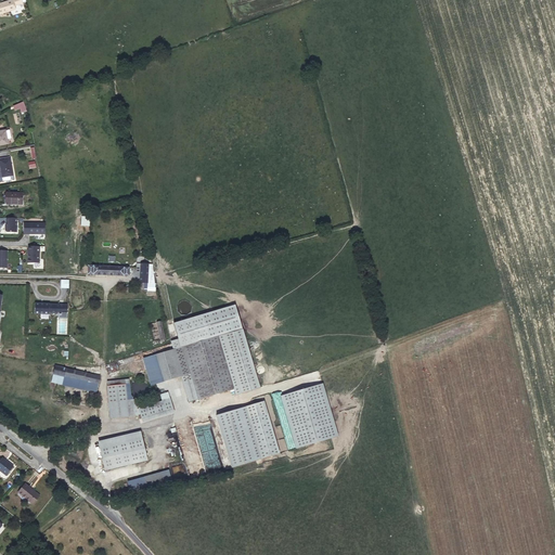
[(10,0),(0,3),(0,13),(15,9),(14,5),(22,3),(21,0),(10,0)]
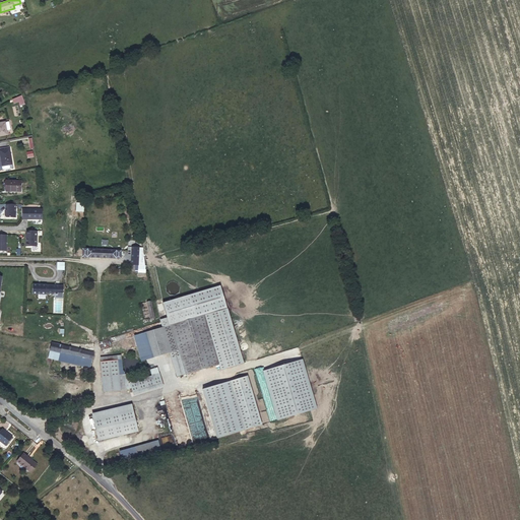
[(23,100),(22,95),(12,100),(14,104),(19,102),(20,106),(24,104),(23,100)]
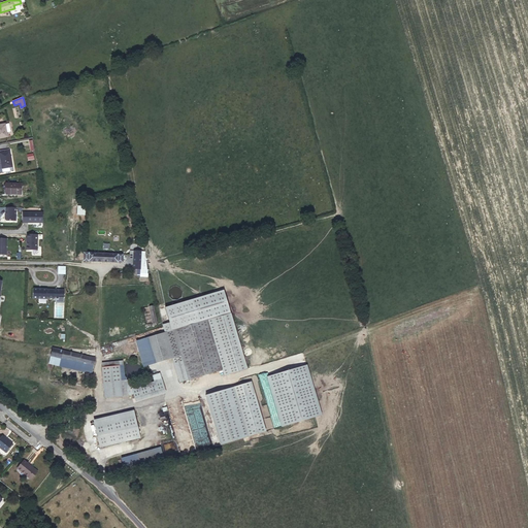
[(0,172),(12,170),(9,152),(8,152),(0,153),(0,157),(0,158),(0,157),(0,172)]
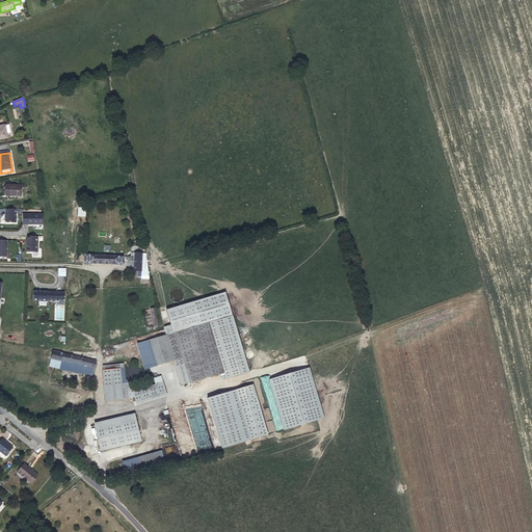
[(21,195),(22,185),(6,185),(6,195),(21,195)]
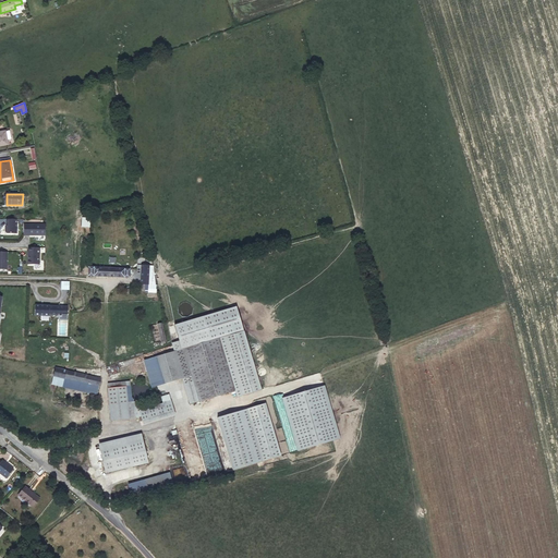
[(17,219),(7,219),(7,223),(5,223),(5,232),(7,233),(17,233),(17,219)]
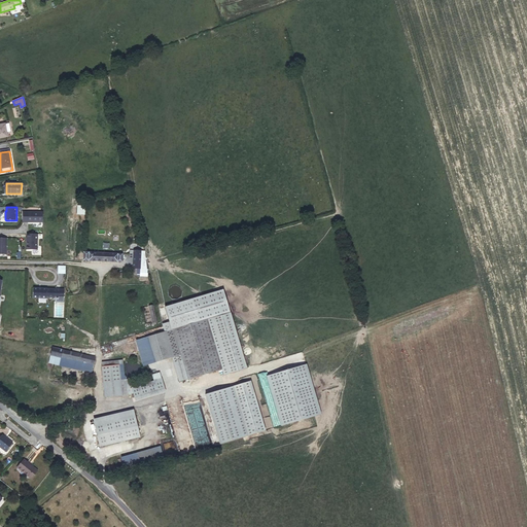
[(43,224),(43,213),(23,213),(22,224),(43,224)]
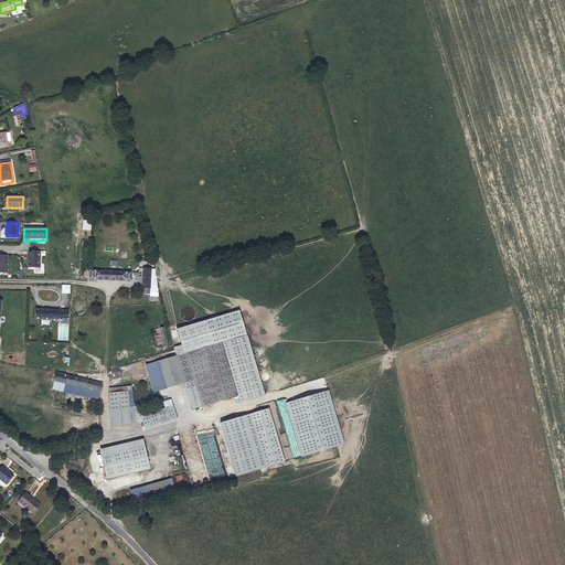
[(41,269),(41,252),(29,252),(29,269),(41,269)]
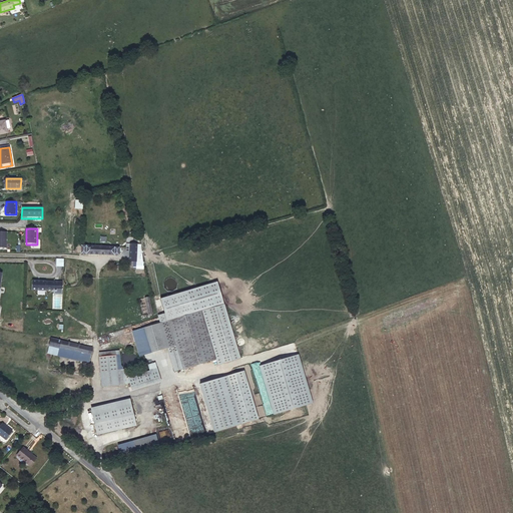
[(118,255),(119,247),(81,245),(81,253),(118,255)]
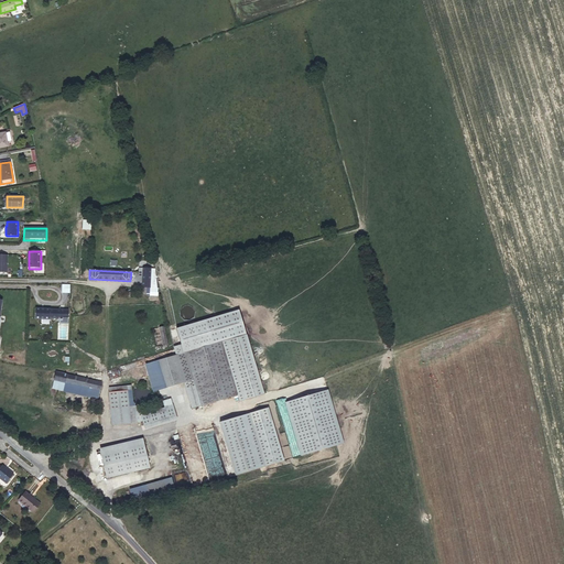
[(68,318),(68,310),(35,308),(34,320),(50,320),(50,318),(68,318)]
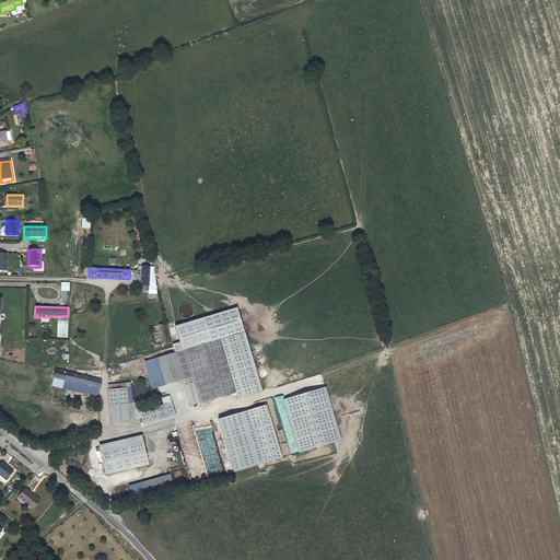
[(210,341),(221,339),(231,372),(236,392),(238,398),(263,392),(237,307),(203,317),(210,341)]
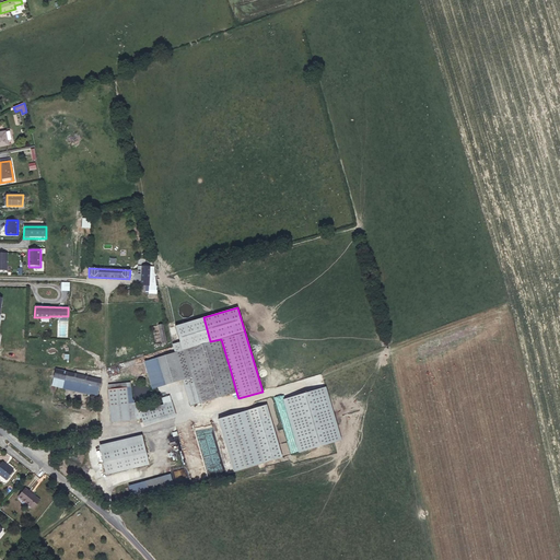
[(231,372),(221,339),(210,341),(203,317),(175,326),(183,350),(144,362),(152,388),(182,380),(189,406),(236,392),(231,372)]
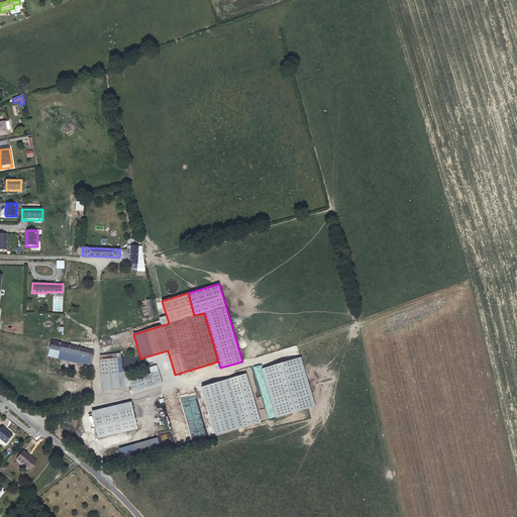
[(91,356),(92,350),(50,340),(49,347),(60,349),(82,354),(91,356)]
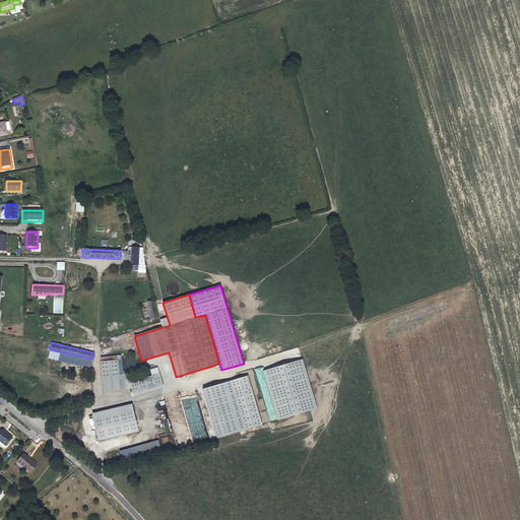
[(58,360),(60,351),(50,349),(48,358),(58,360)]
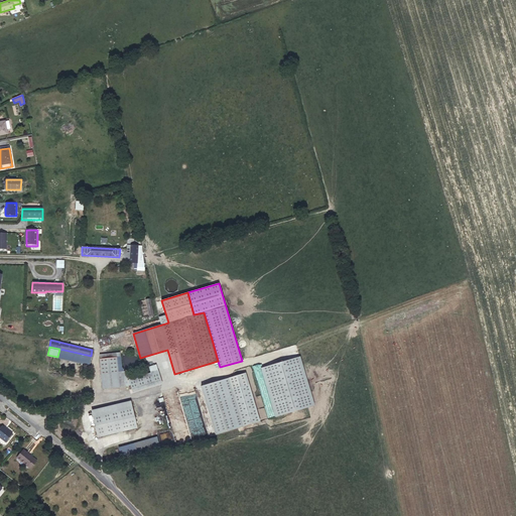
[(80,361),(82,354),(59,349),(57,357),(80,362),(80,361)]
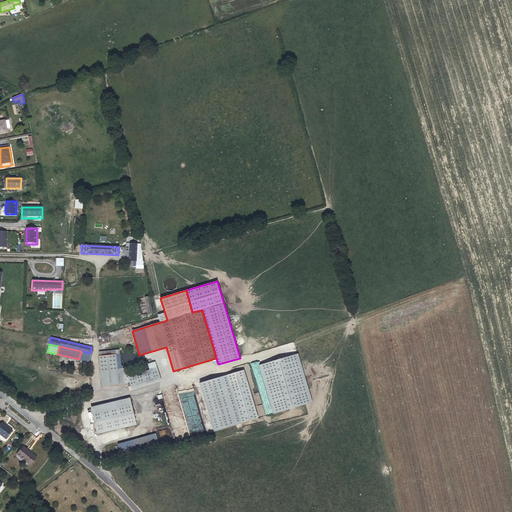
[(121,368),(119,350),(99,352),(99,356),(115,354),(117,369),(121,368)]
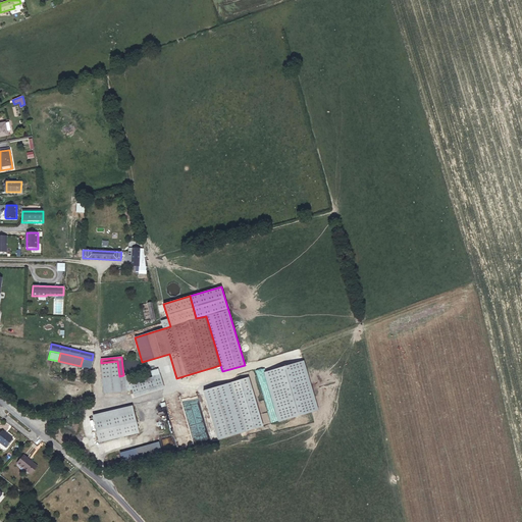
[(90,367),(92,360),(83,358),(81,365),(90,367)]
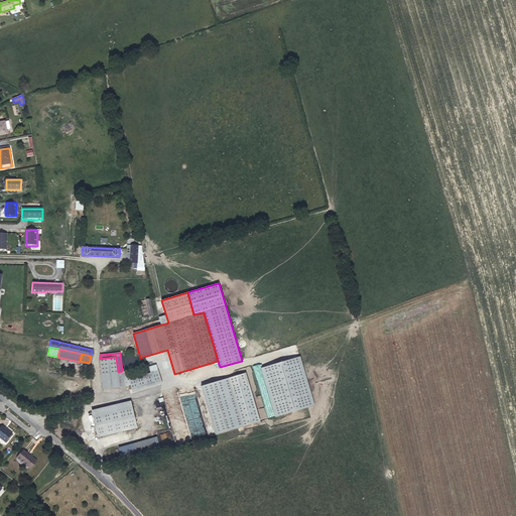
[(118,372),(116,357),(100,359),(103,389),(119,387),(118,372)]
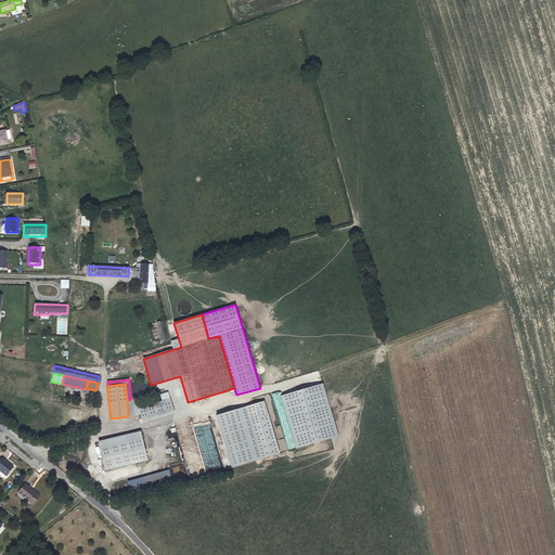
[(323,384),(281,397),(296,449),(338,436),(323,384)]
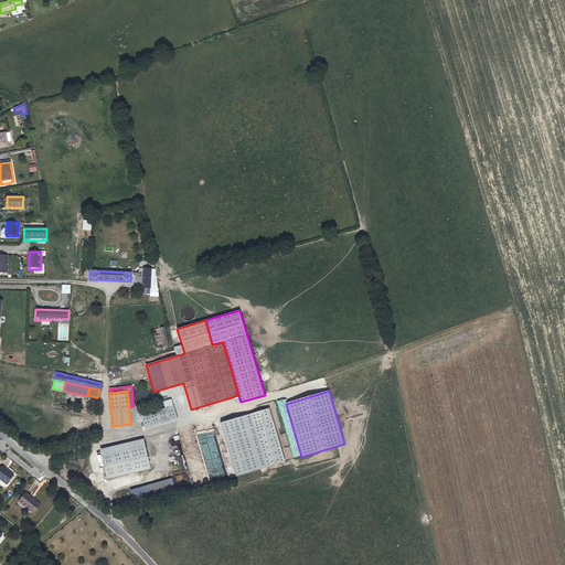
[(173,405),(171,398),(163,402),(164,408),(173,405)]
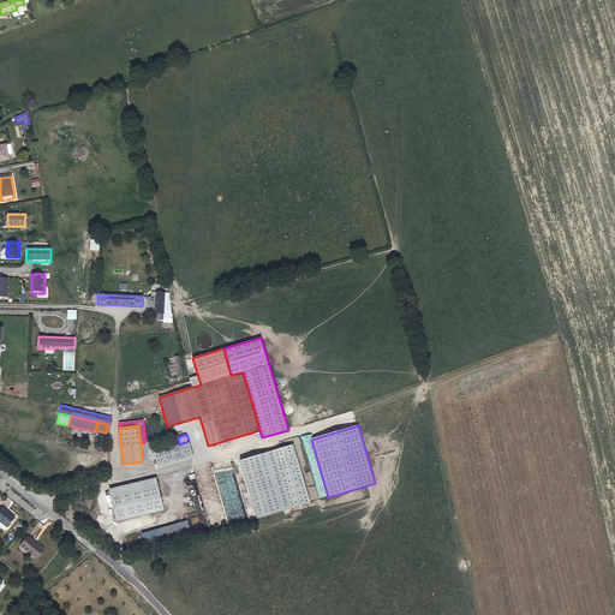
[(193,457),(189,441),(179,445),(154,452),(159,467),(193,457)]
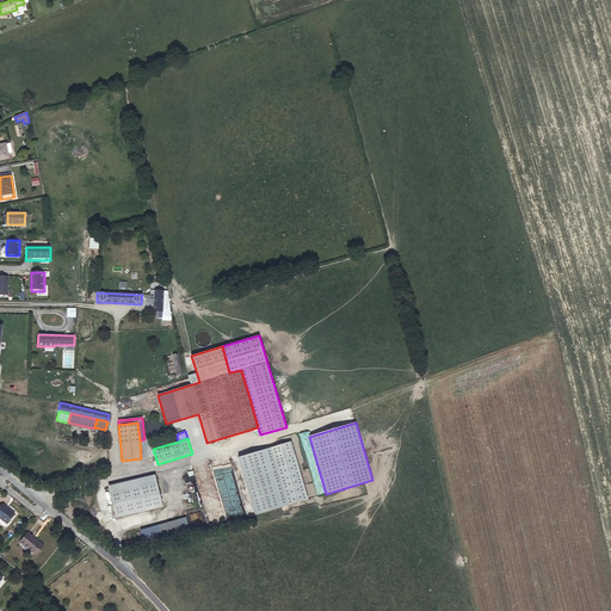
[(153,458),(150,439),(144,439),(140,440),(141,458),(153,458)]
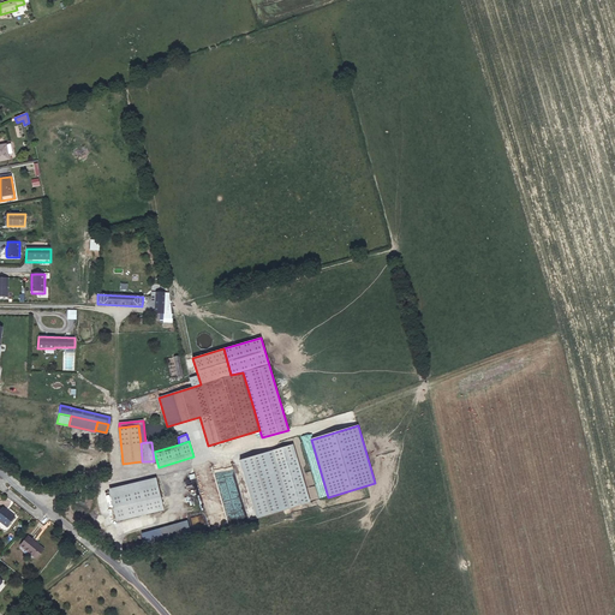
[(266,453),(284,511),(309,503),(292,445),(266,453)]
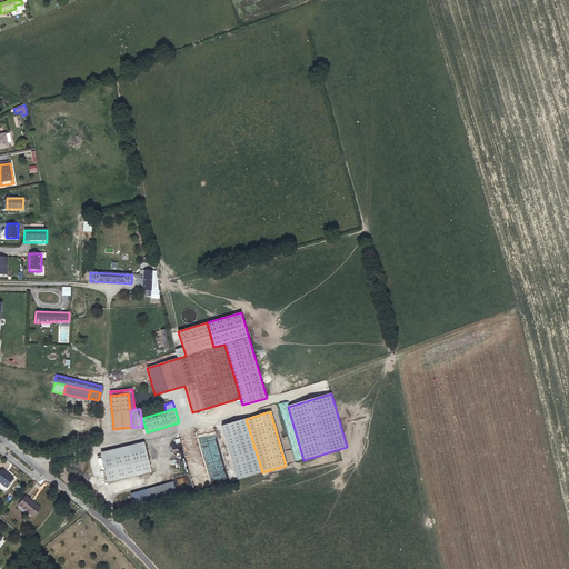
[(262,472),(246,419),(221,426),(238,479),(262,472)]
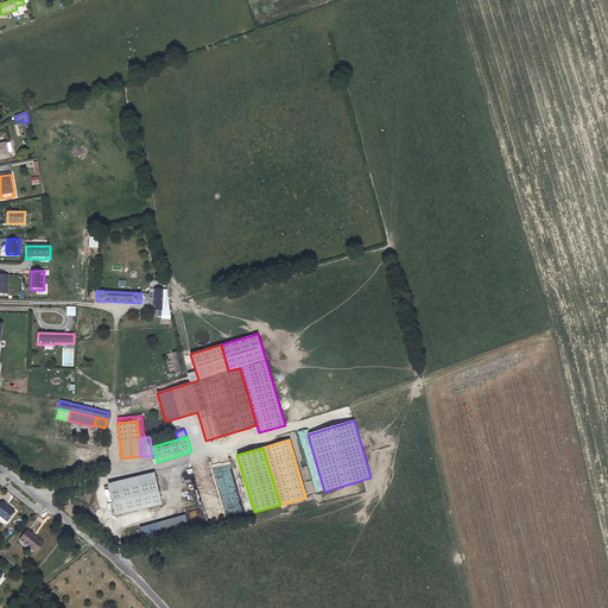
[(118,520),(163,508),(154,476),(108,488),(118,520)]
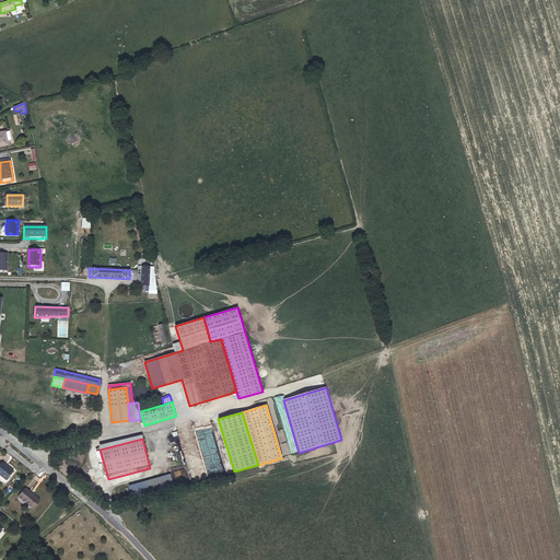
[(2,462),(0,464),(0,474),(7,479),(13,470),(2,462)]
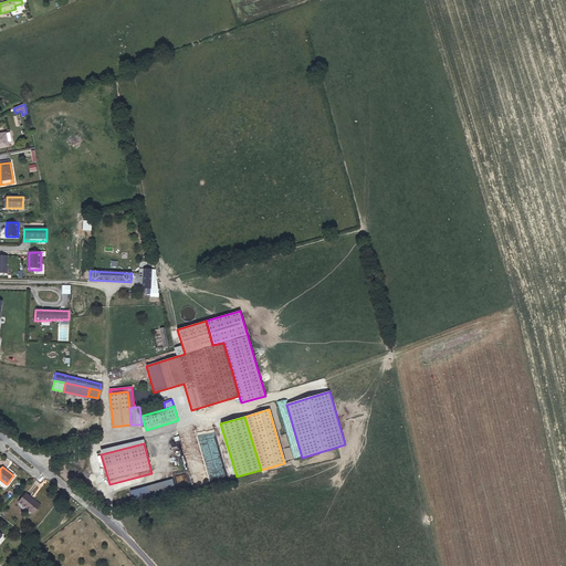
[(130,493),(134,504),(176,492),(173,481),(130,493)]
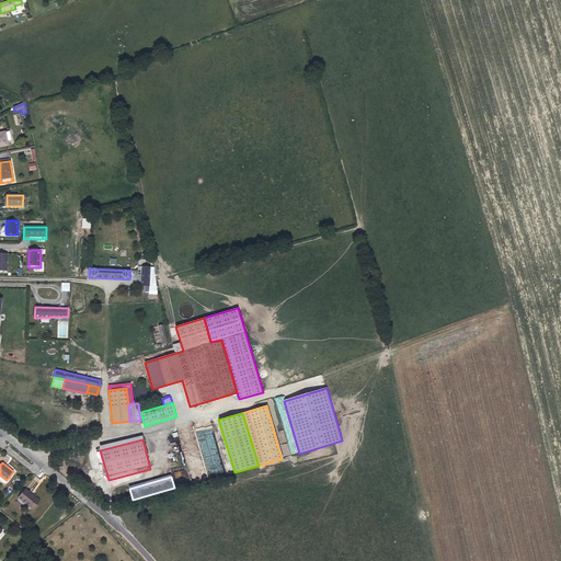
[(31,507),(37,499),(25,489),(18,497),(31,507)]
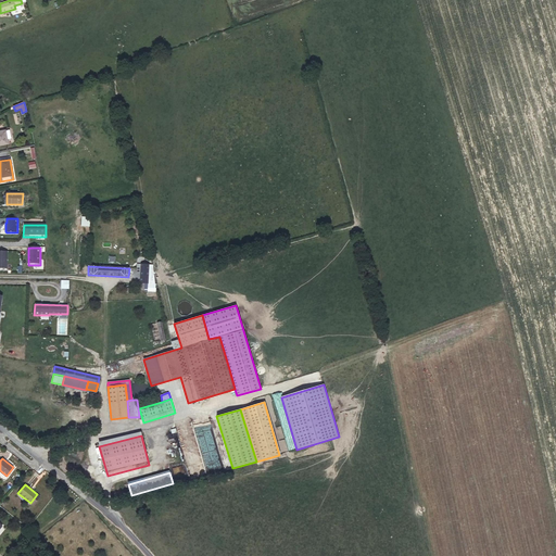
[(33,505),(39,496),(37,494),(30,503),(33,505)]
